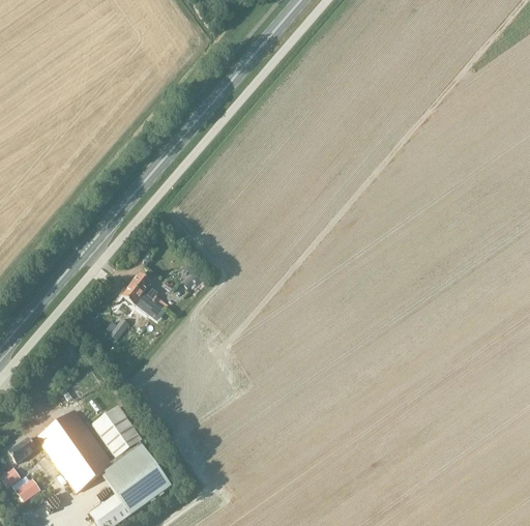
[(182,282),(189,289),(199,281),(197,279),(202,274),(189,260),(183,265),(192,273),(182,282)]
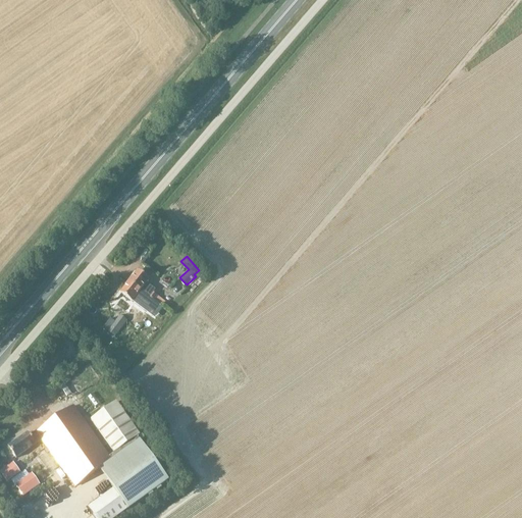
[(147,292),(159,301),(162,303),(165,299),(153,290),(155,287),(147,279),(150,276),(138,266),(128,278),(141,288),(147,292)]
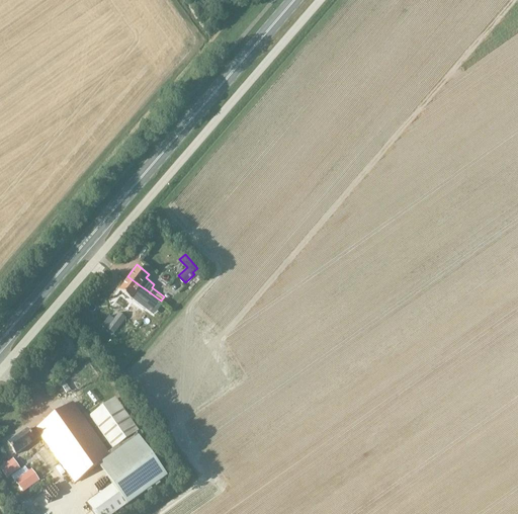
[(140,285),(127,276),(119,286),(132,296),(140,285)]
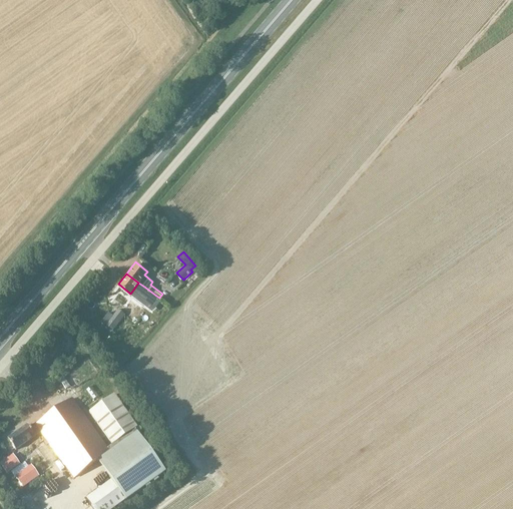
[(156,296),(144,287),(141,292),(147,297),(146,299),(151,303),(156,296)]
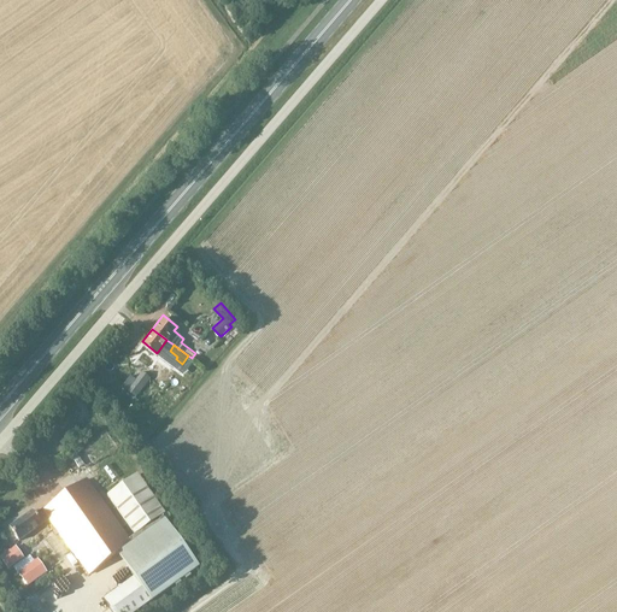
[(128,387),(136,393),(151,375),(141,368),(128,387)]
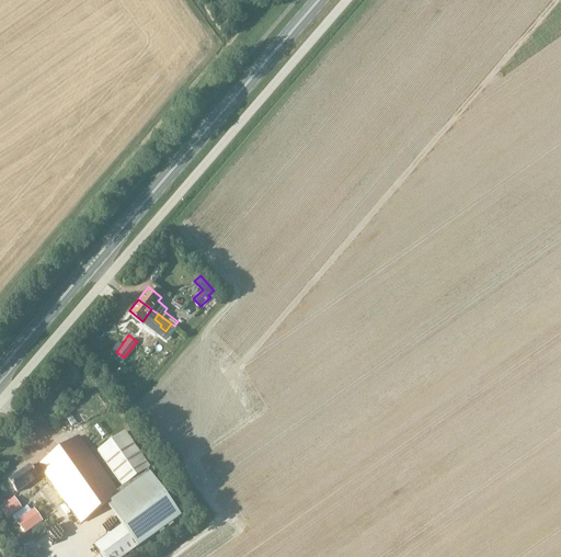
[(103,367),(107,363),(100,356),(95,361),(103,367)]
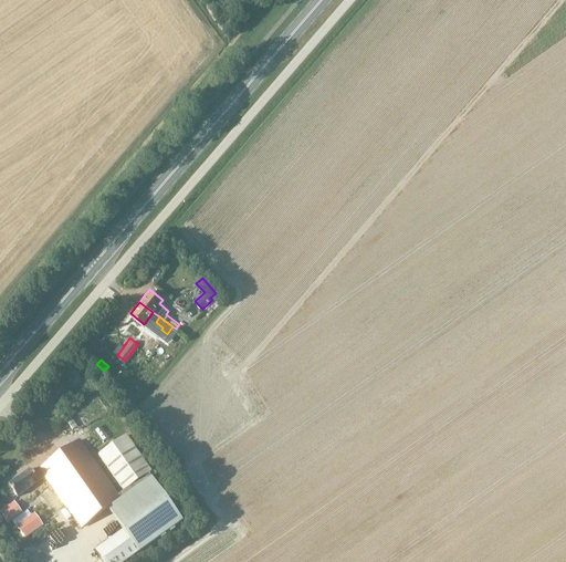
[(109,506),(123,527),(96,547),(107,561),(119,561),(138,549),(139,550),(182,518),(149,470),(152,469),(125,433),(98,451),(124,488),(121,491),(82,436),(39,466),(40,467),(34,470),(30,465),(9,480),(18,493),(40,478),(39,478),(45,474),(82,524),(109,506)]
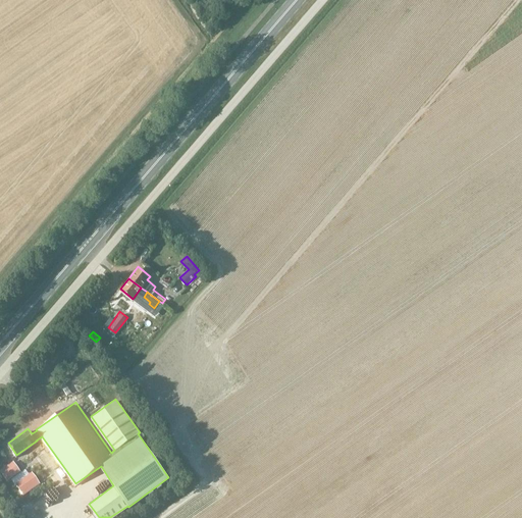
[(12,458),(0,466),(0,467),(7,478),(20,469),(12,458)]
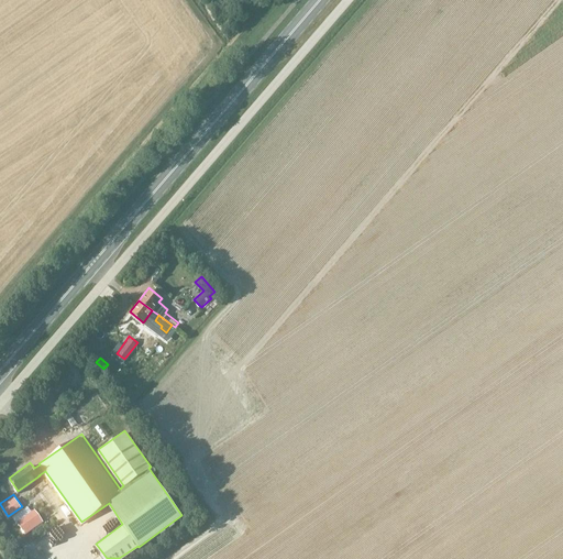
[(18,522),(25,533),(44,519),(35,508),(18,522)]
